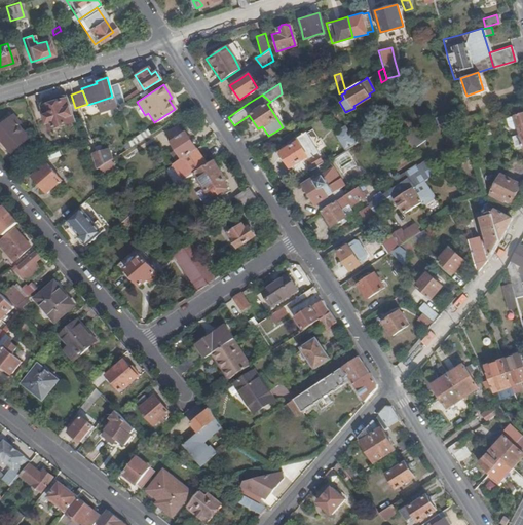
[(73,121),(66,99),(40,107),(47,129),(73,121)]
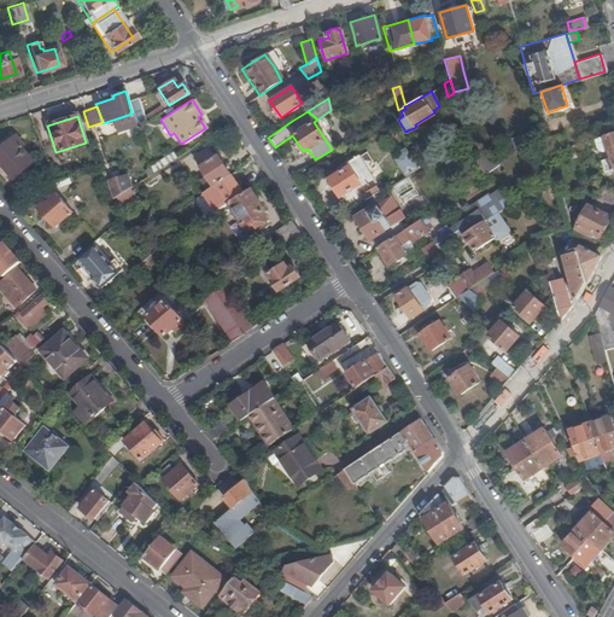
[(613,175),(613,131),(602,135),(606,150),(613,176),(613,175)]
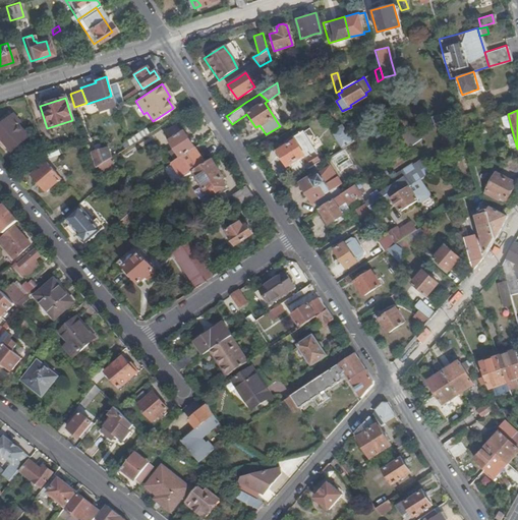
[(460,116),(463,127),(476,123),(473,112),(460,116)]
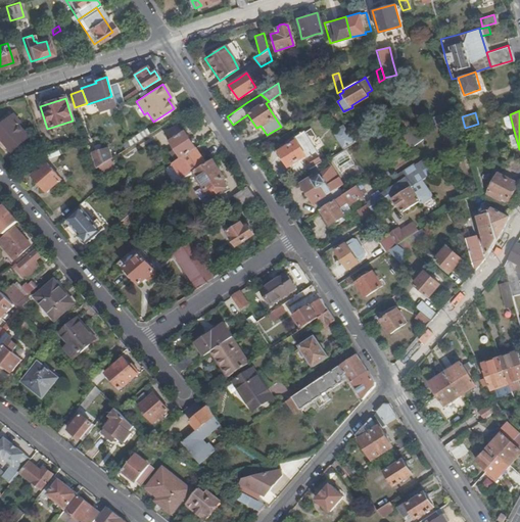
[(18,123),(12,114),(0,125),(0,139),(10,151),(27,137),(16,124),(18,123)]
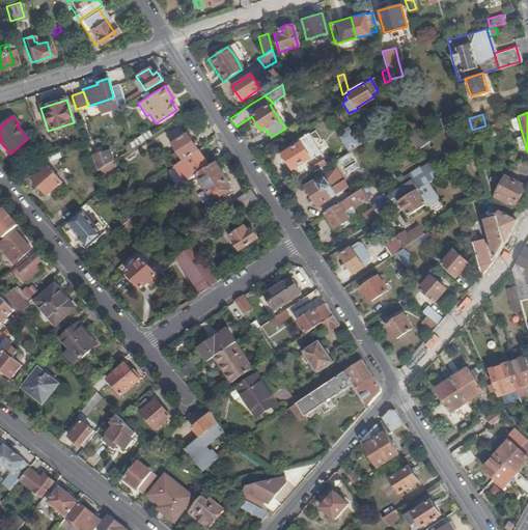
[(440,128),(451,124),(448,116),(438,118),(440,128)]
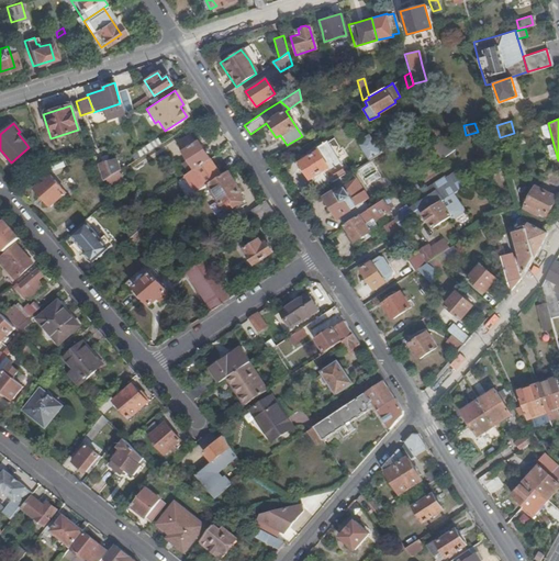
[(548,123),(539,126),(541,134),(546,137),(551,136),(548,123)]
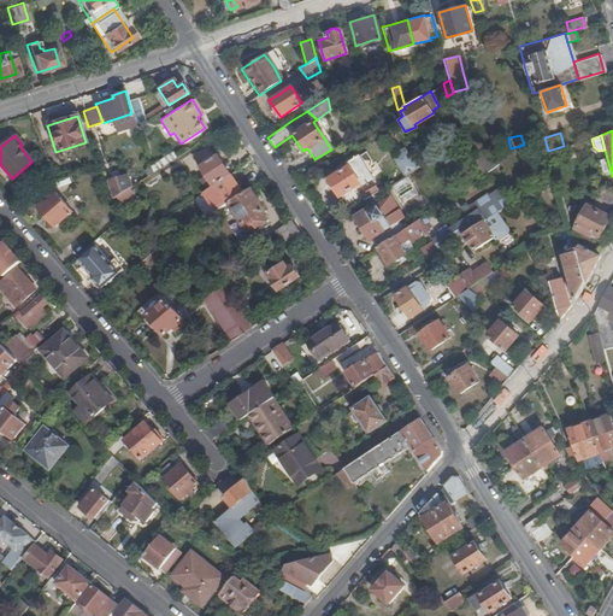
[(200,166),(214,157),(208,147),(194,157),(200,166)]
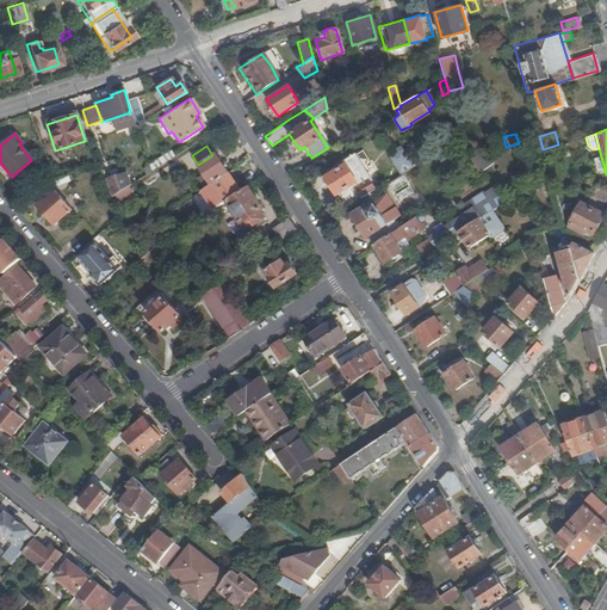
[(398,173),(412,166),(404,154),(400,146),(396,148),(397,151),(389,156),(398,173)]
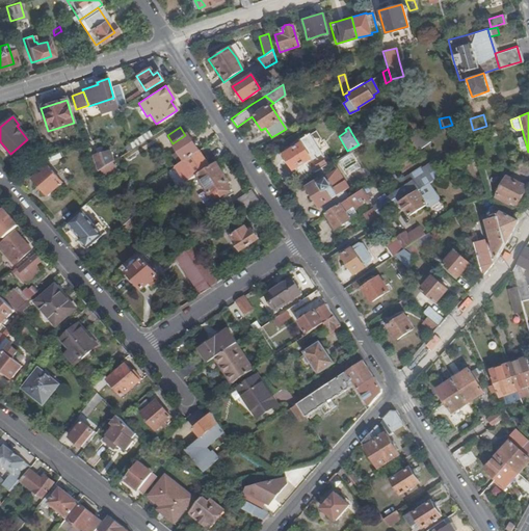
[(179,162),(197,150),(187,133),(185,135),(173,143),(172,143),(177,152),(174,154),(179,162)]
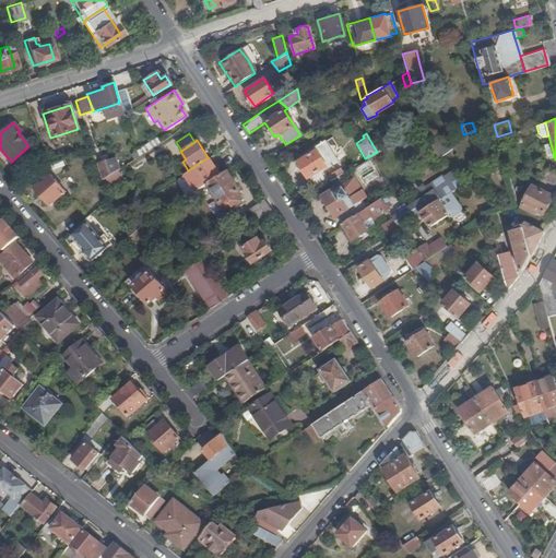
[(339,165),(327,144),(323,141),(314,147),(316,151),(297,162),(307,178),(308,177),(316,189),(339,175),(341,170),(338,166),(339,165)]
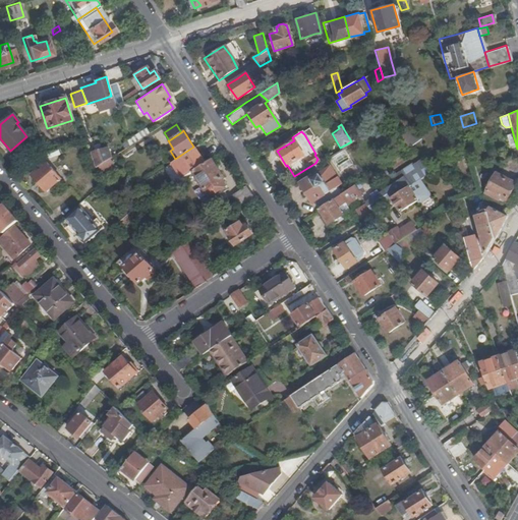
[(415,140),(408,131),(399,133),(407,146),(415,140)]
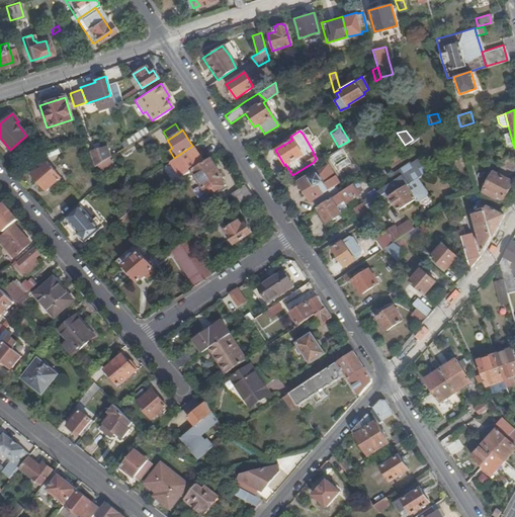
[(107,157),(110,156),(104,146),(90,155),(93,167),(95,165),(107,157)]
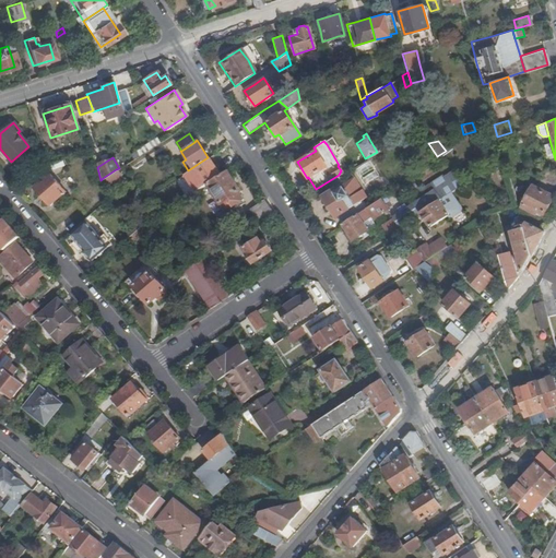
[(219,175),(208,157),(188,170),(192,168),(202,186),(204,183),(219,175)]
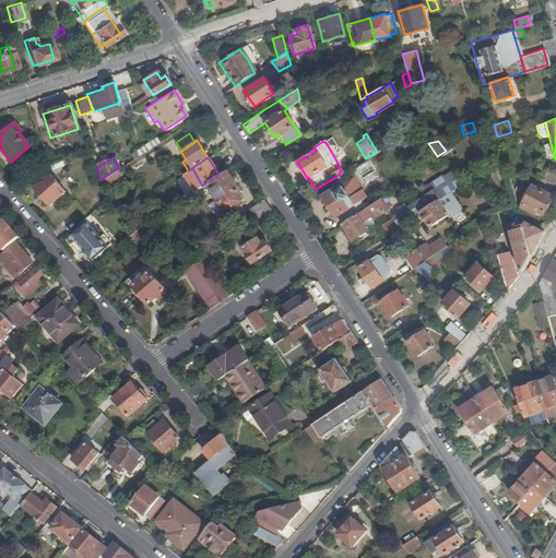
[(353,168),(364,183),(376,175),(366,159),(353,168)]
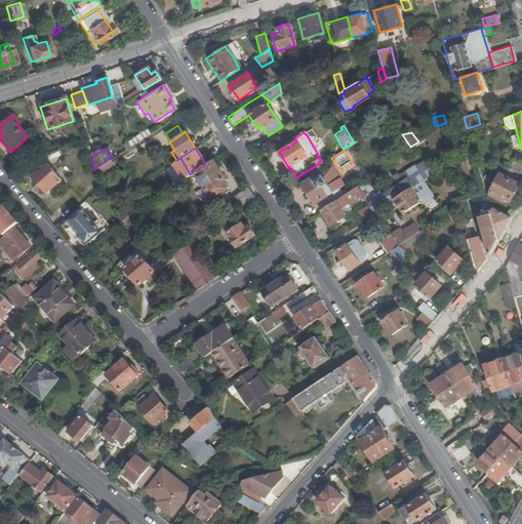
[(423,179),(434,172),(425,158),(414,165),(414,163),(402,171),(405,176),(366,202),(367,204),(357,210),(362,218),(394,199),(393,198),(423,179)]
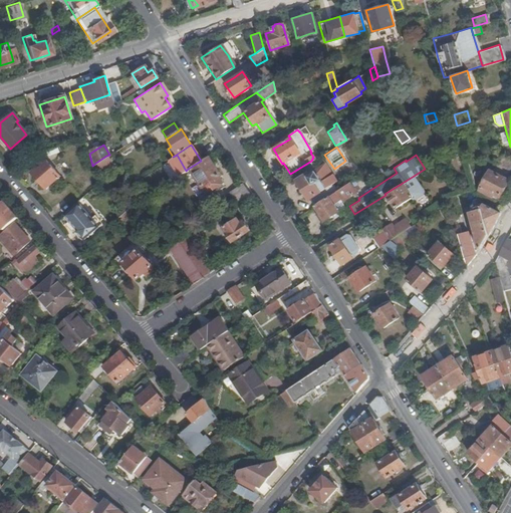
[(111,163),(106,156),(94,164),(99,171),(111,163)]
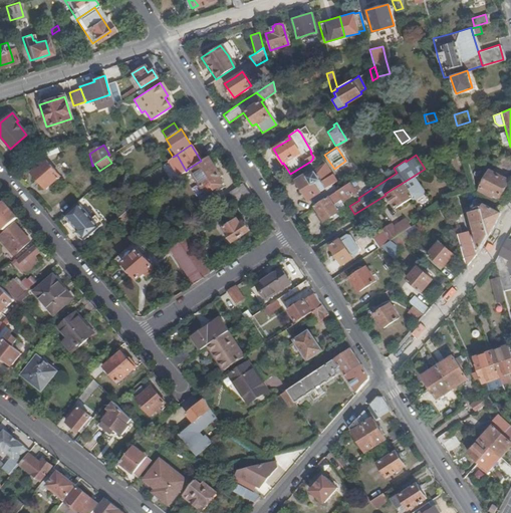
[(207,157),(201,161),(188,169),(205,194),(222,183),(218,177),(219,176),(207,157)]
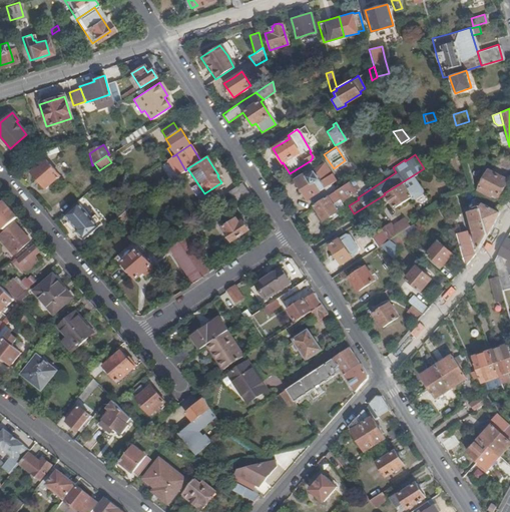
[(509,160),(502,156),(499,163),(506,167),(509,160)]
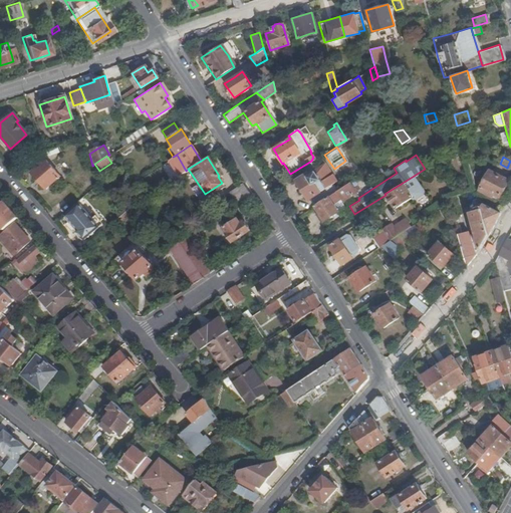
[(58,177),(44,160),(29,172),(44,189),(58,177)]
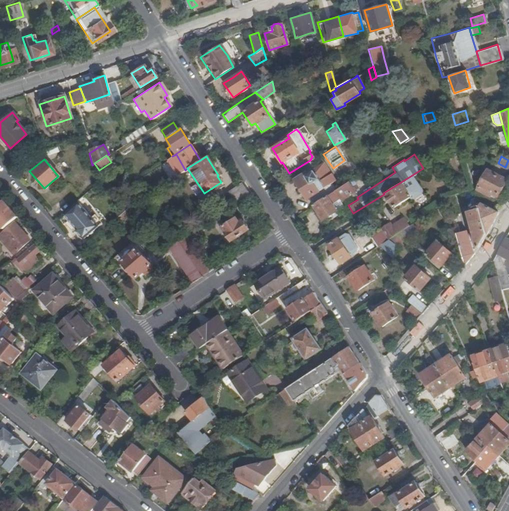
[(374,165),(378,172),(384,168),(379,161),(374,165)]
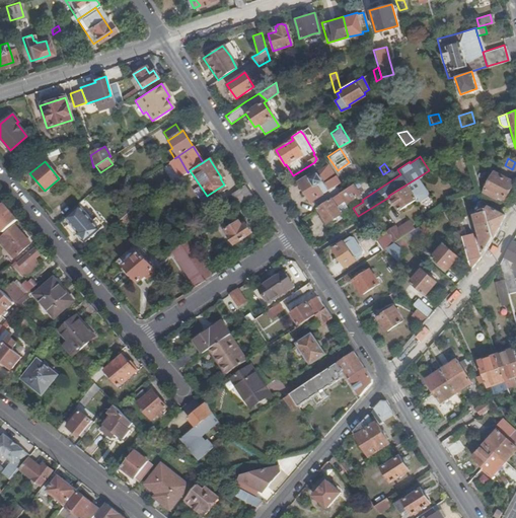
[(379,167),(367,174),(372,181),(383,174),(379,167)]
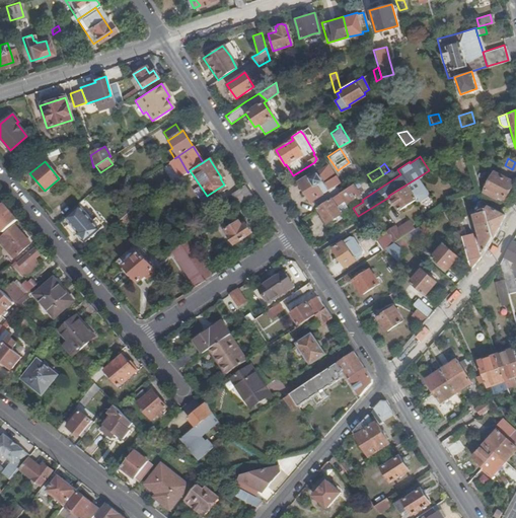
[(497,195),(503,198),(512,180),(493,171),(483,191),(495,198),(497,195)]
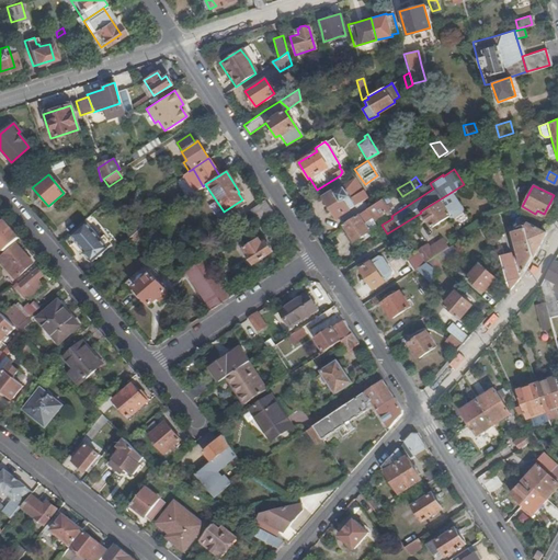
[(338,217),(342,224),(367,208),(361,201),(355,204),(344,189),(339,192),(334,187),(322,197),(337,218),(338,217)]
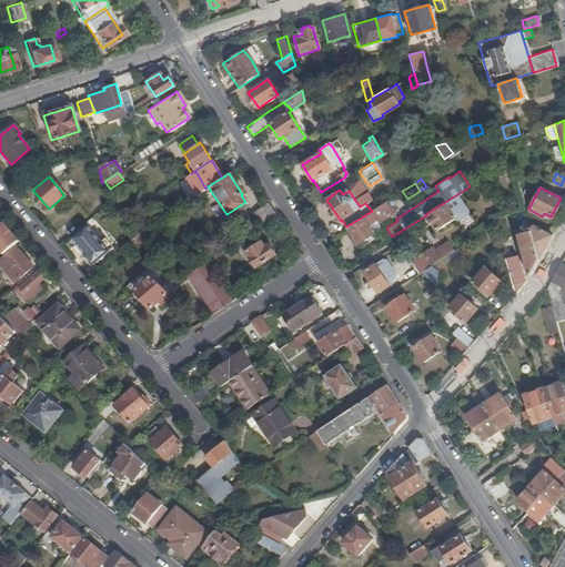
[(425,214),(426,215),(436,230),(454,218),(455,220),(458,220),(466,214),(468,211),(457,194),(425,214)]
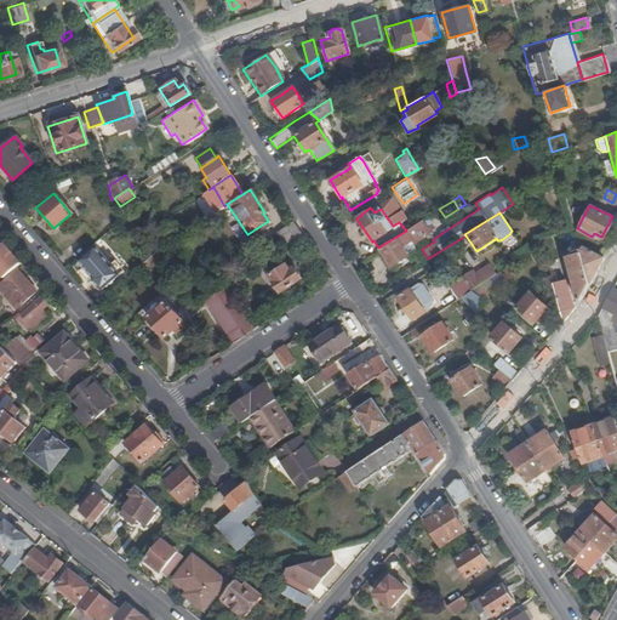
[(406,231),(378,248),(390,266),(407,255),(401,245),(411,238),(413,242),(428,232),(421,221),(406,231)]
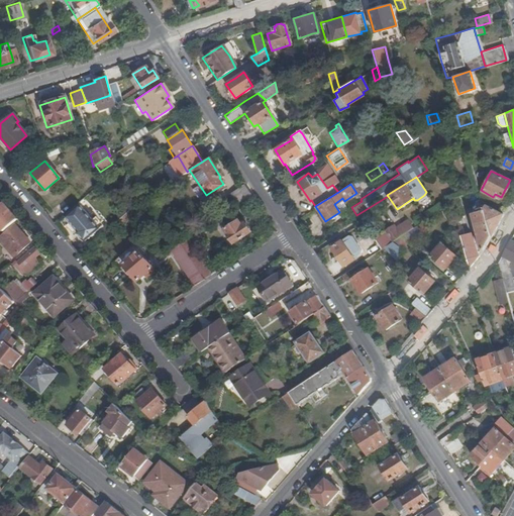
[(251,197),(243,186),(229,195),(236,206),(251,197)]
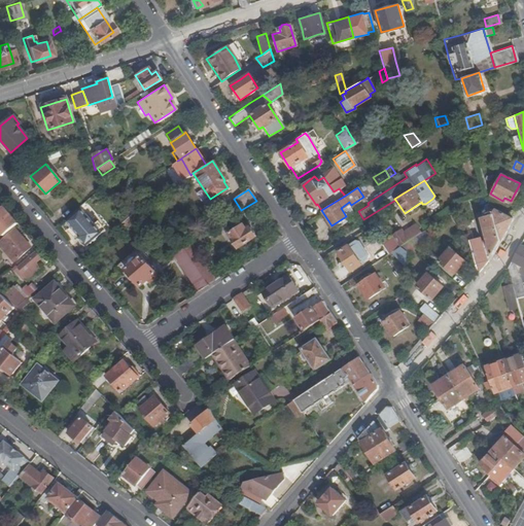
[(458,205),(462,221),(474,218),(468,199),(457,202),(458,205)]
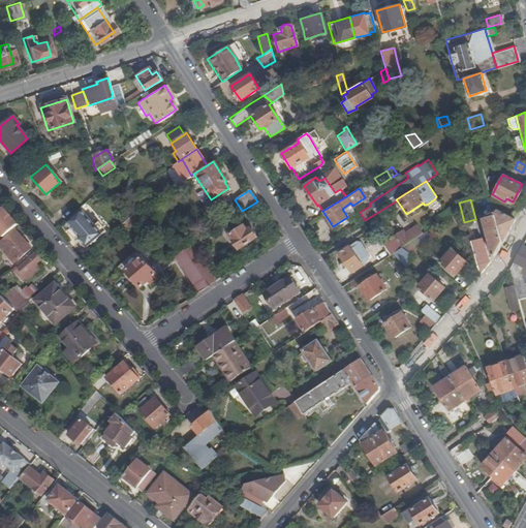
[(246,216),(260,207),(257,202),(242,211),(246,216)]
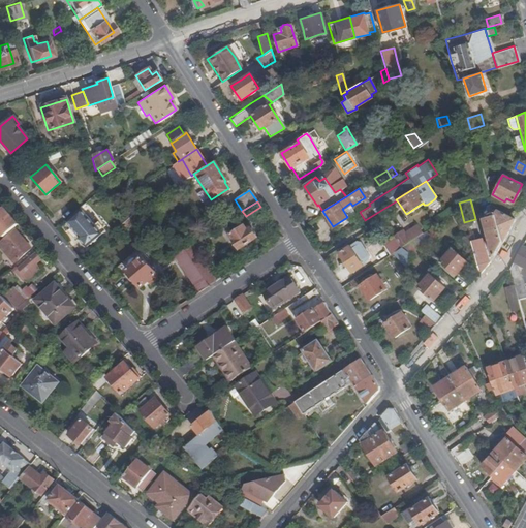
[(0,234),(2,237),(17,224),(2,207),(0,209),(0,234)]
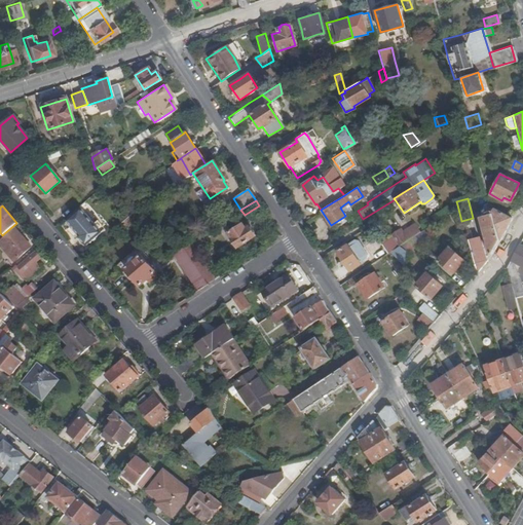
[(77,207),(64,219),(66,221),(78,235),(77,236),(84,246),(104,229),(96,220),(92,224),(77,207)]
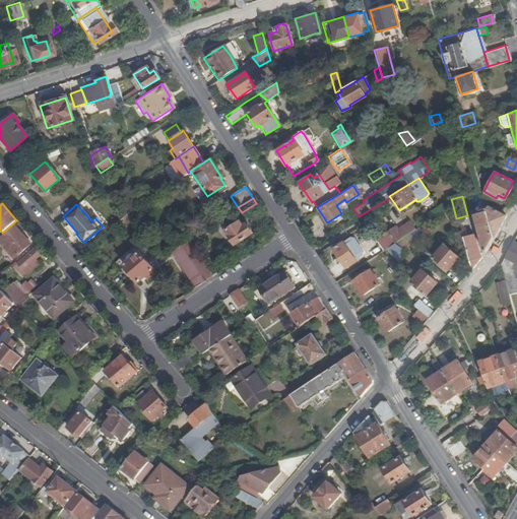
[(492,239),(504,214),(482,205),(483,208),(492,239)]
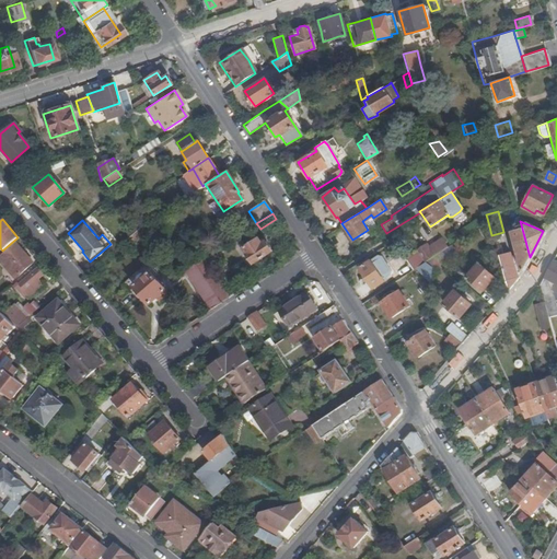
[(136,230),(140,235),(144,242),(147,241),(146,237),(150,234),(143,224),(139,228),(136,230)]
